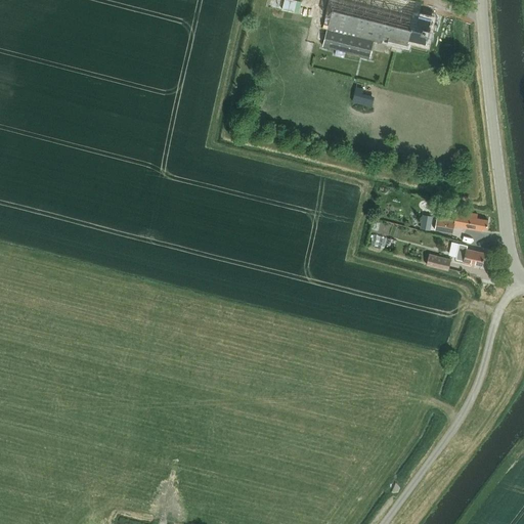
[(329,0),(322,29),(326,30),(322,46),(326,47),(325,51),(336,53),(337,50),(369,58),(375,41),(382,43),(383,39),(407,45),(409,39),(426,43),(431,18),(419,15),(421,3),(406,0),(329,0)]
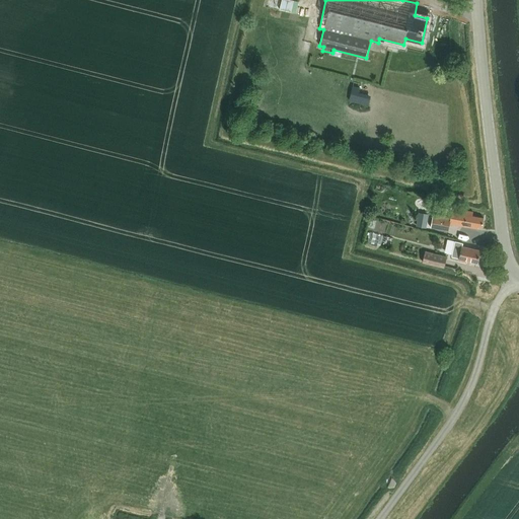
[(432,216),(430,228),(448,231),(449,224),(477,229),(477,226),(482,227),(484,218),(472,216),(472,212),(452,208),(450,216),(440,214),(439,217),(432,216)]
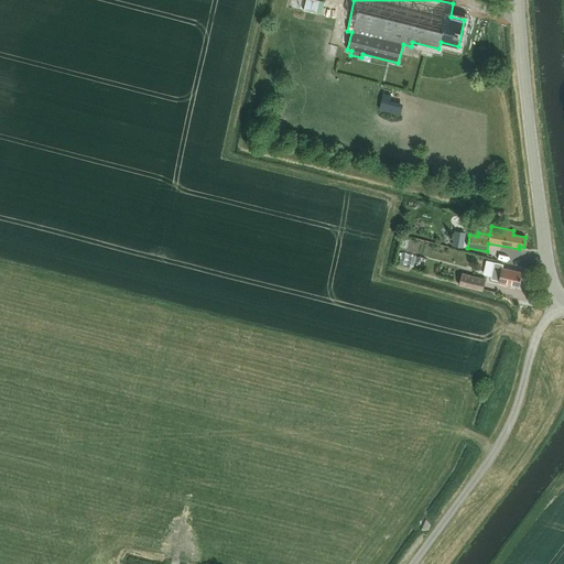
[(454,247),(463,249),(466,236),(458,234),(454,247)]
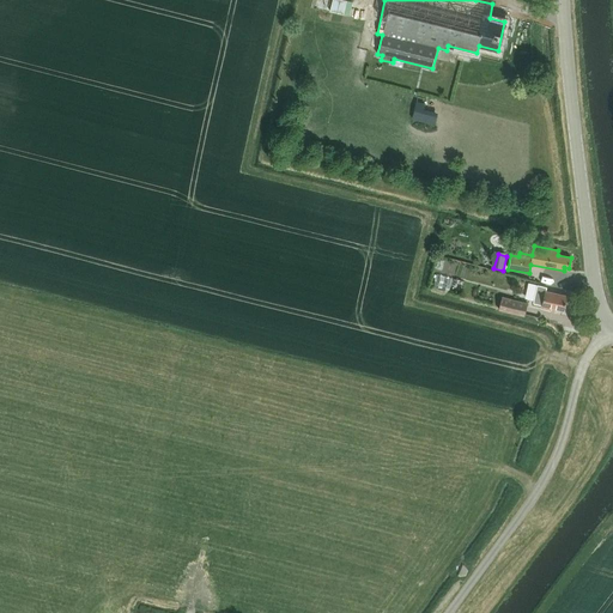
[(564,310),(568,296),(546,291),(547,287),(538,285),(533,303),(544,305),(542,308),(551,310),(551,308),(564,310)]
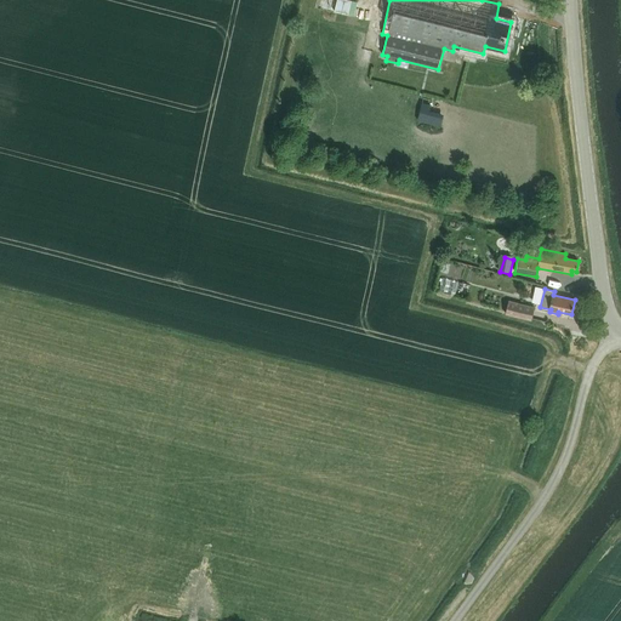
[(535,307),(508,300),(505,313),(531,320),(535,307)]
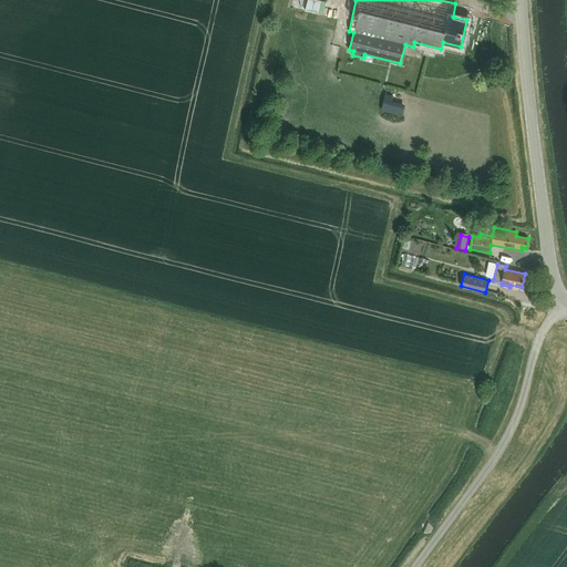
All buildings are outlined.
